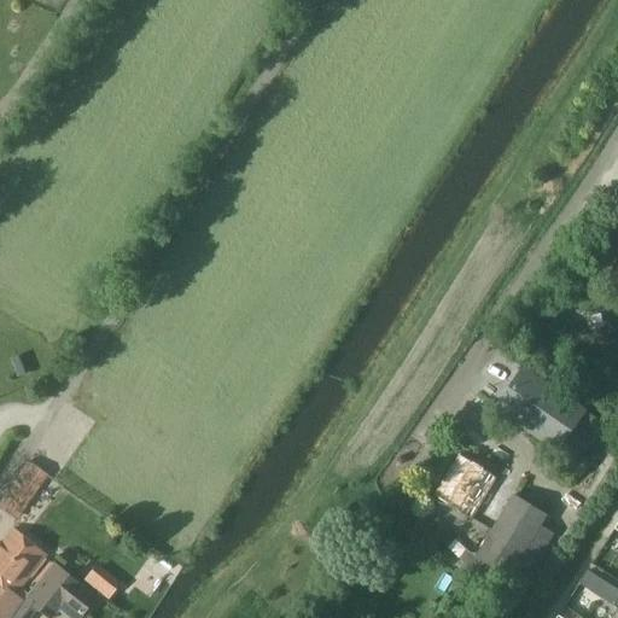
[(575,460),(599,425),(522,371),(496,404),(518,420),(513,429),(531,442),(537,433),(575,460)]
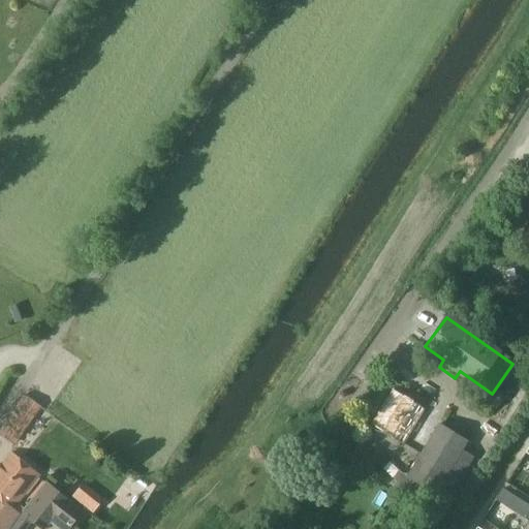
[(404,445),(426,410),(394,391),(372,426),(375,427),(371,433),(373,438),(393,450),(397,449),(401,443),(404,445)]
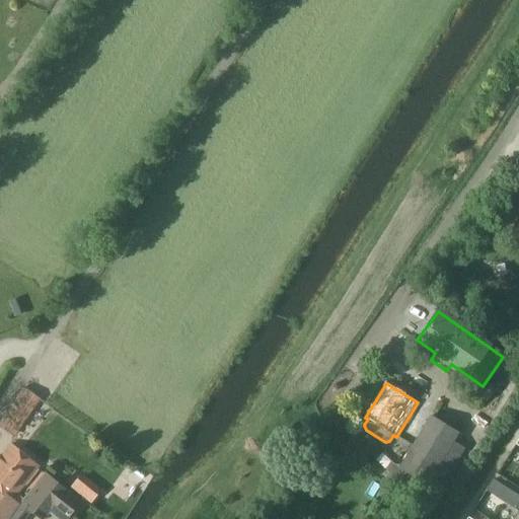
[(426,484),(456,433),(430,417),(399,467),(426,484)]
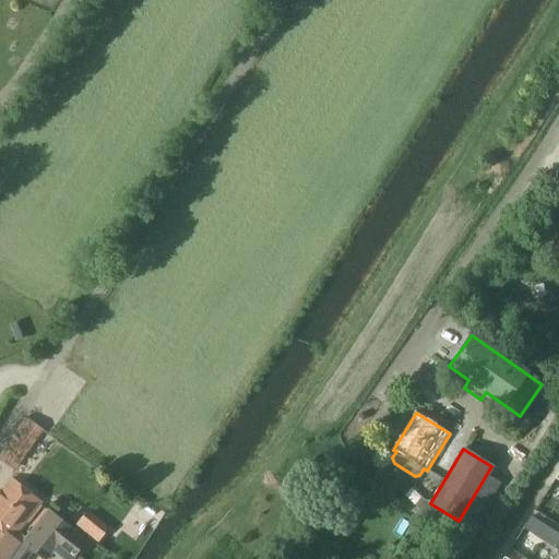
[(43,502),(12,478),(0,494),(0,527),(13,538),(43,502)]
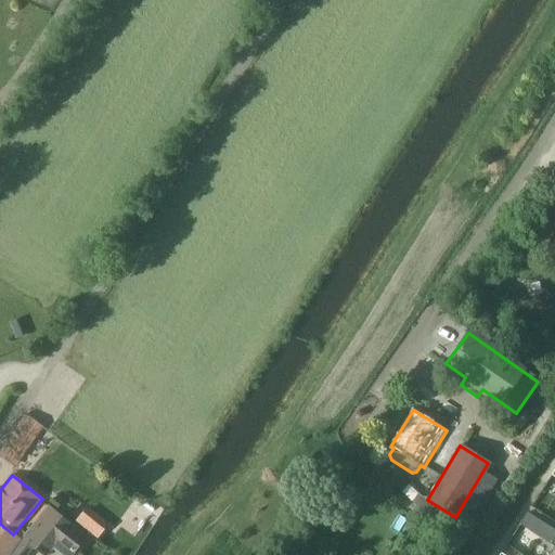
[(11,554),(23,554),(33,544),(46,554),(55,542),(71,554),(72,554),(87,537),(53,510),(49,505),(14,549),(15,550),(11,554)]
